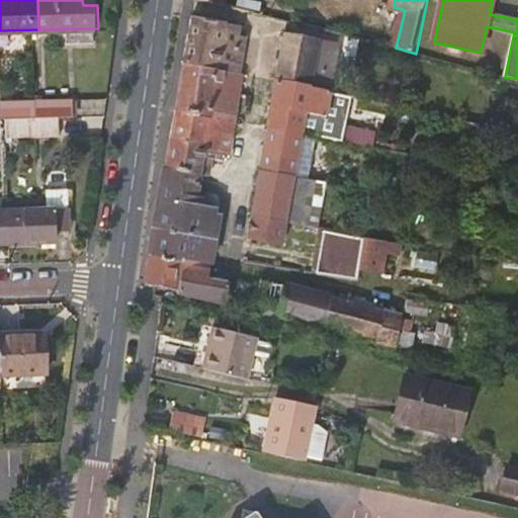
[(229,23),(195,17),(186,66),(221,72),(225,53),(236,54),(238,40),(227,37),(229,23)]
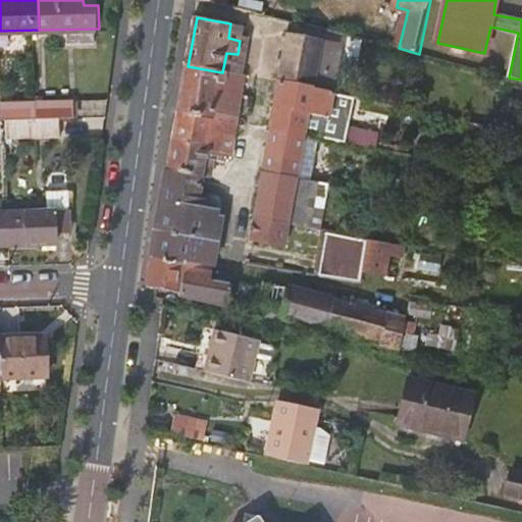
[(244,25),(230,23),(228,38),(240,41),(238,54),(226,53),(222,72),(244,76),(250,39),(242,37),(244,25)]
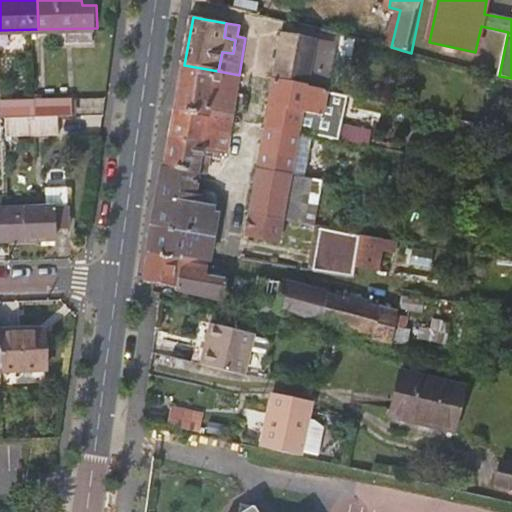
[(283,33),(280,54),(275,78),(321,88),(321,80),(312,79),(319,41),(283,33)]
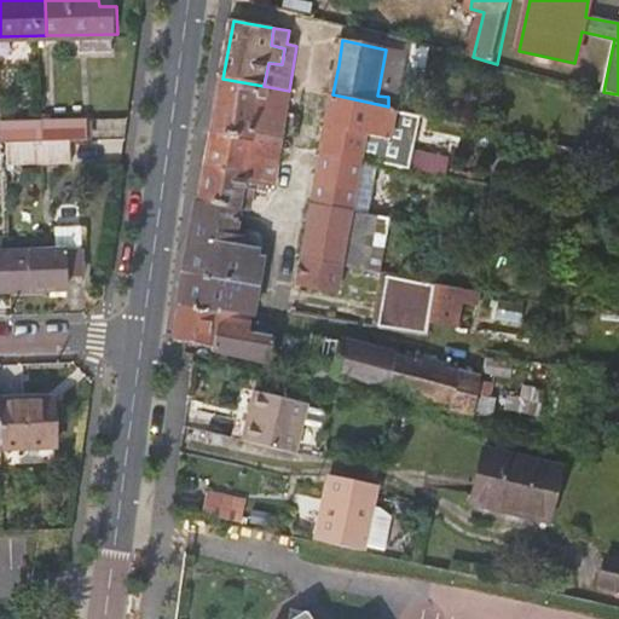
[(264,86),(223,79),(213,134),(232,138),(254,142),(256,134),(284,139),(294,92),(289,91),(264,86)]
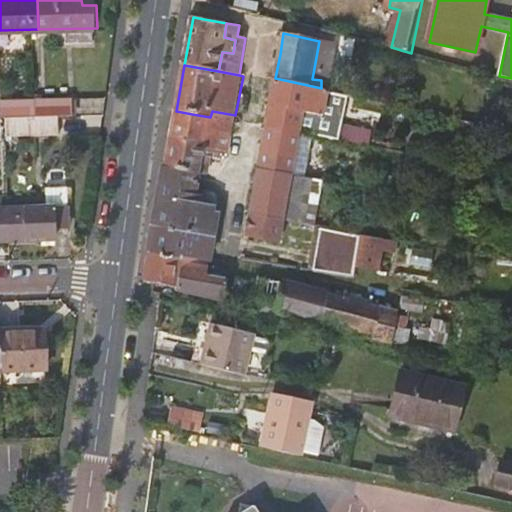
[(321,88),(275,78),(271,104),(307,111),(316,113),(324,114),(329,90),(321,88)]
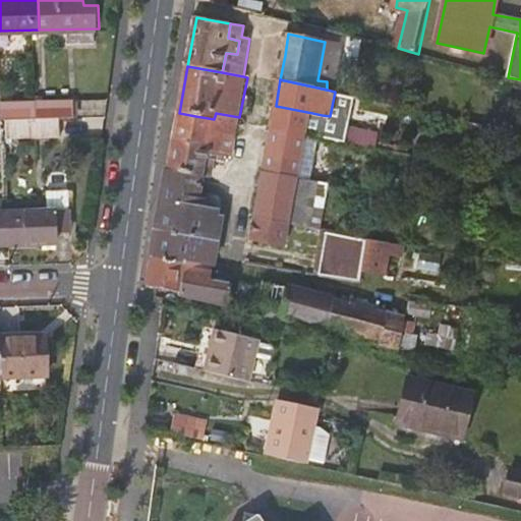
[(363,107),(365,99),(345,95),(342,107),(354,110),(355,106),(363,107)]
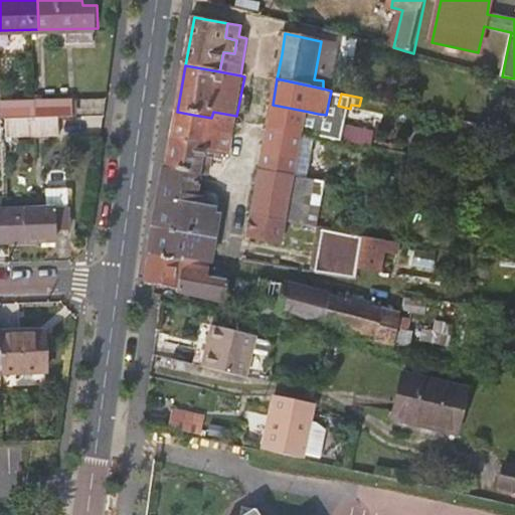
[(60,116),(73,115),(72,100),(39,101),(39,116),(60,116)]
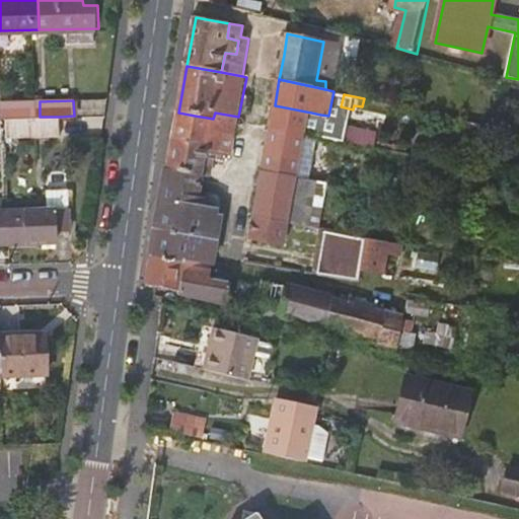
[(6,101),(6,118),(9,118),(40,117),(40,101),(6,101)]
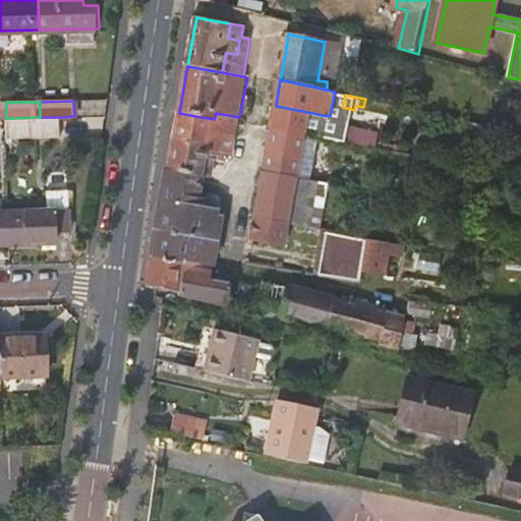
[(276,106),(272,127),(308,135),(312,113),(276,106)]
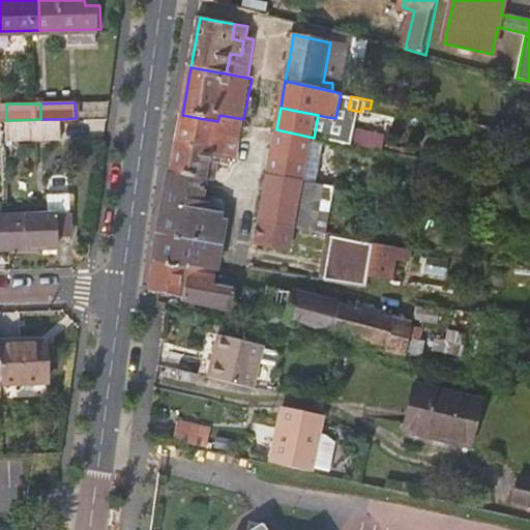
[(182,115),(177,144),(194,147),(199,118),(182,115)]
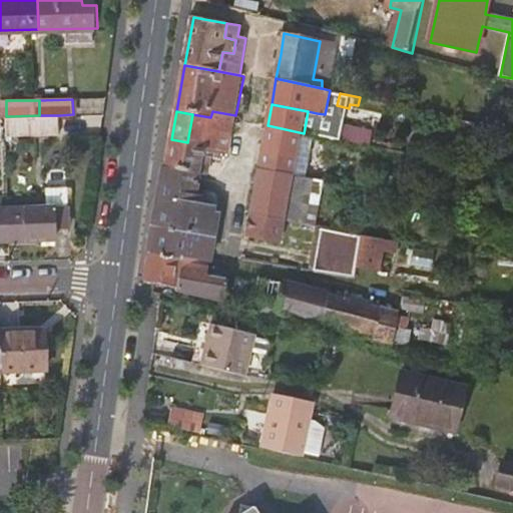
[(212,111),(210,117),(208,130),(232,135),(235,115),(212,111)]
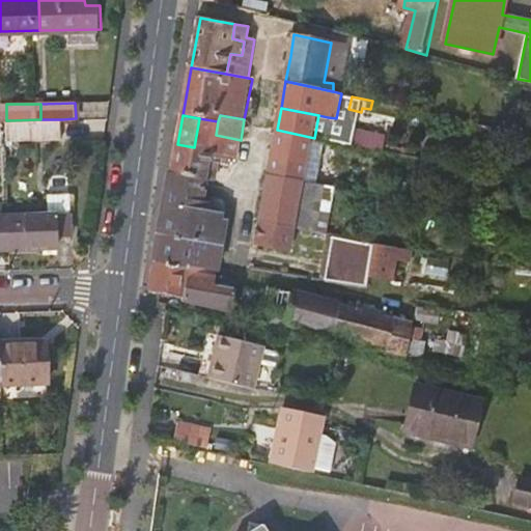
[(336,118),(328,117),(324,140),(332,141),(336,118)]
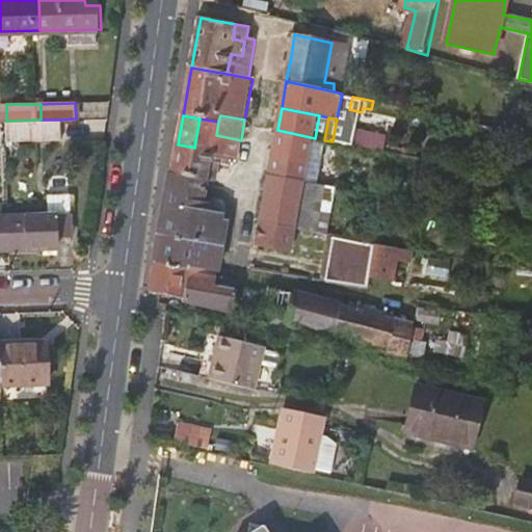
[(200,118),(194,148),(213,151),(212,157),(237,162),(241,140),(216,135),(218,122),(200,118)]
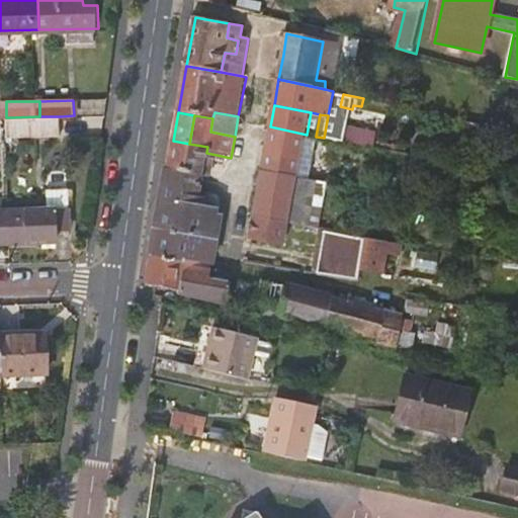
[(61,136),(61,116),(39,116),(9,117),(10,137),(61,136)]
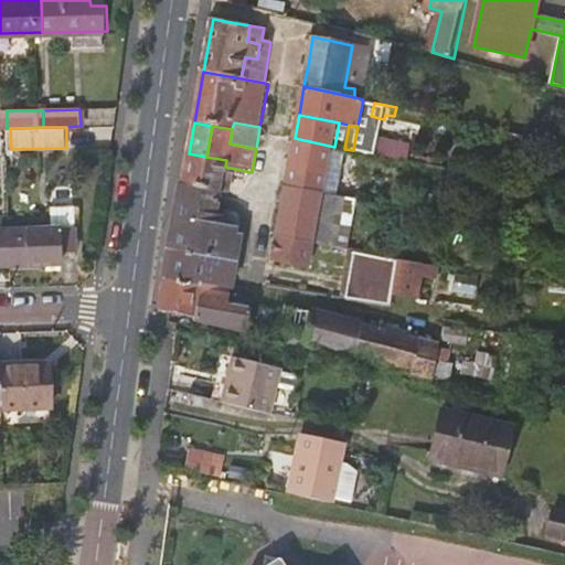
[(295,138),(286,188),(336,196),(344,149),(334,147),(295,138)]
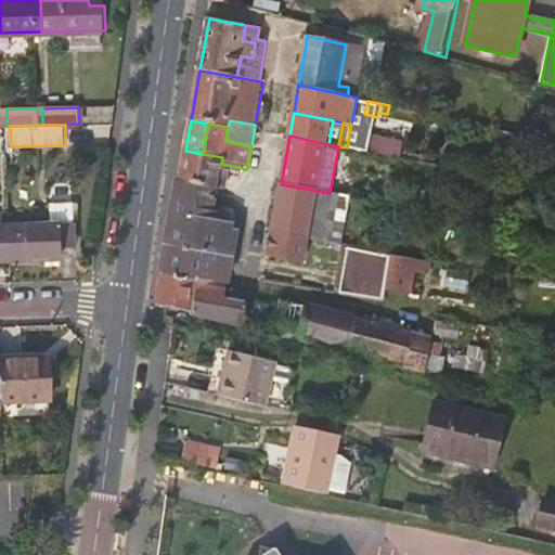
[(185,151),(180,181),(218,188),(220,170),(221,164),(222,157),(203,154),(185,151)]
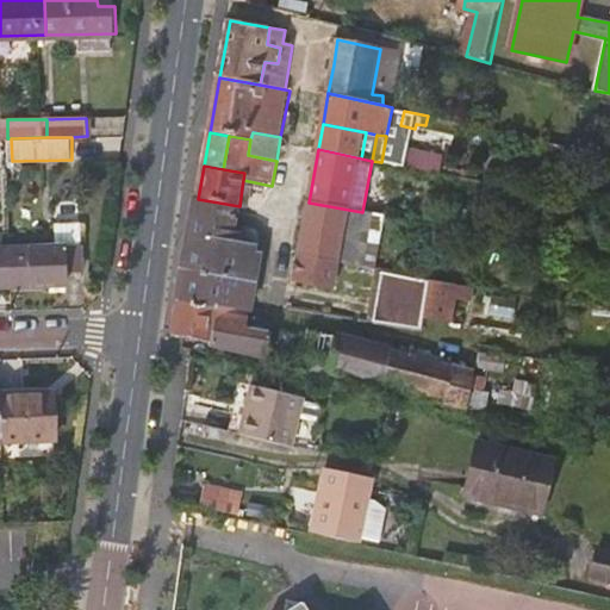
[(242,187),(240,206),(248,207),(250,188),(242,187)]
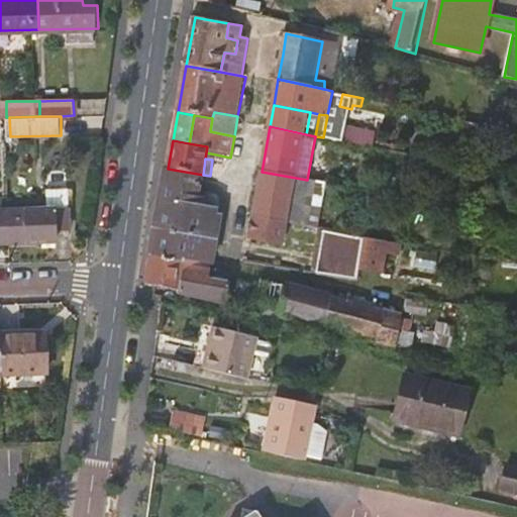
[(203,175),(168,169),(157,228),(217,240),(221,216),(216,214),(217,209),(207,207),(208,194),(200,193),(203,175)]
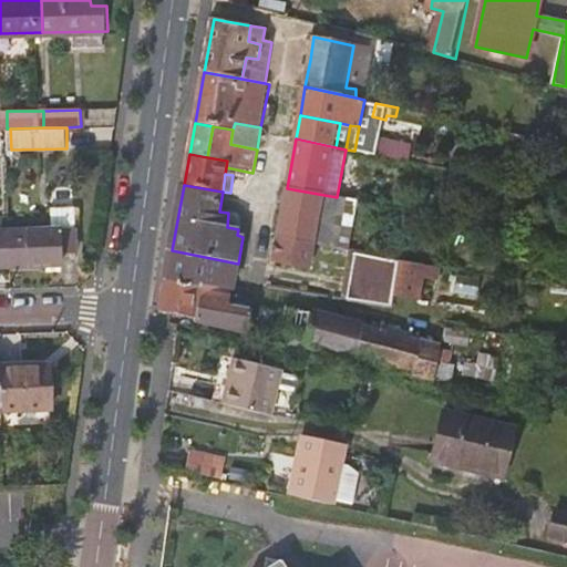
[(278,238),(316,245),(339,249),(346,217),(354,218),(357,202),(337,197),(287,188),(278,238)]
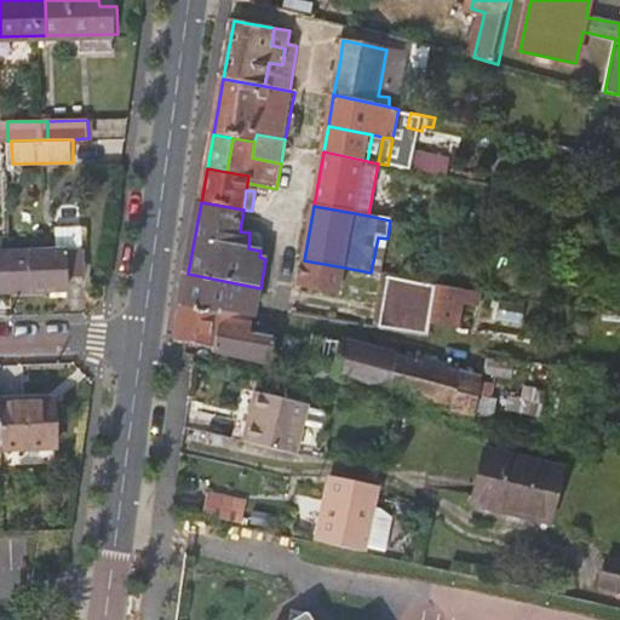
[(16,250),(17,290),(72,288),(70,274),(87,274),(87,233),(59,234),(61,248),(16,250)]
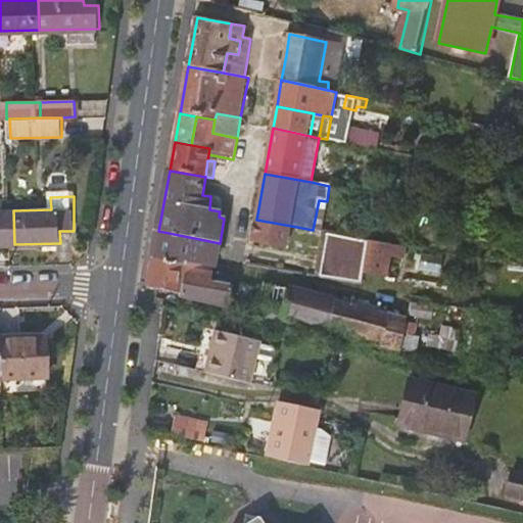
[(0,244),(14,244),(13,210),(0,209),(0,244)]
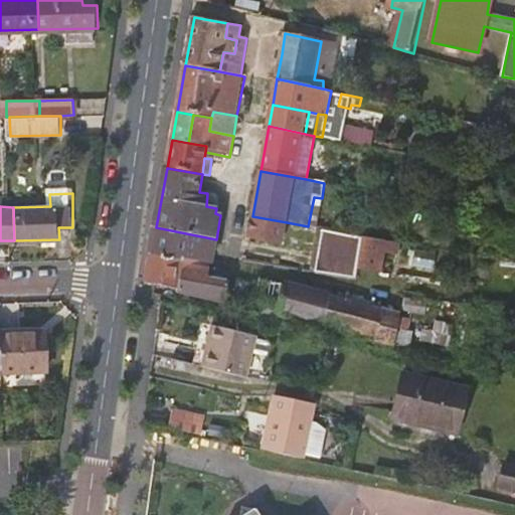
[(252,216),(248,236),(284,242),(287,222),(252,216)]
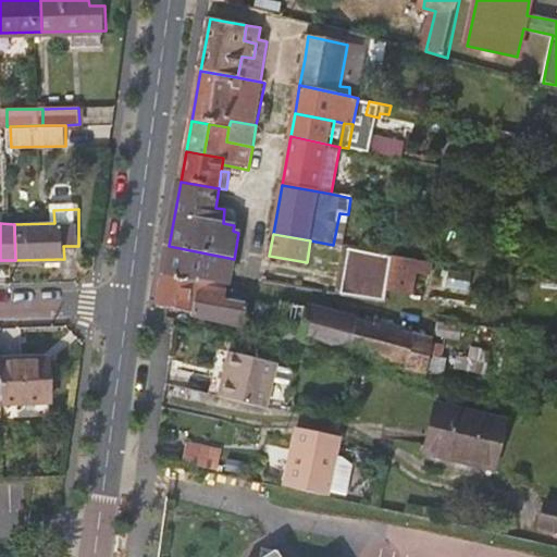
[(234,259),(169,246),(164,273),(229,287),(234,259)]
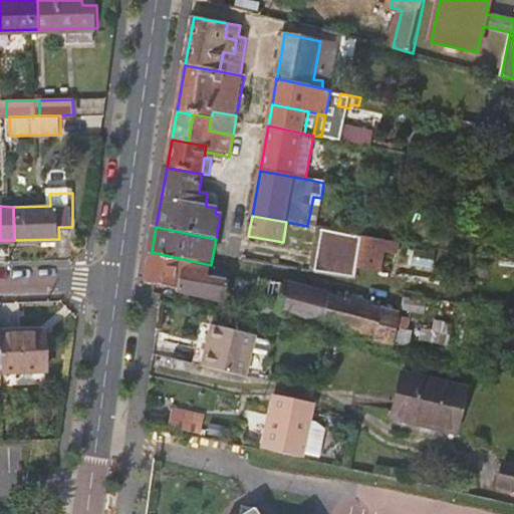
[(380,272),(399,276),(404,243),(386,240),(380,272)]
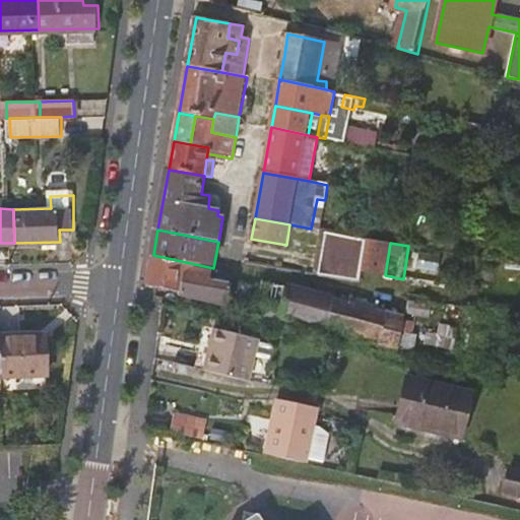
[(213,268),(153,255),(148,284),(228,305),(233,283),(212,278),(213,268)]
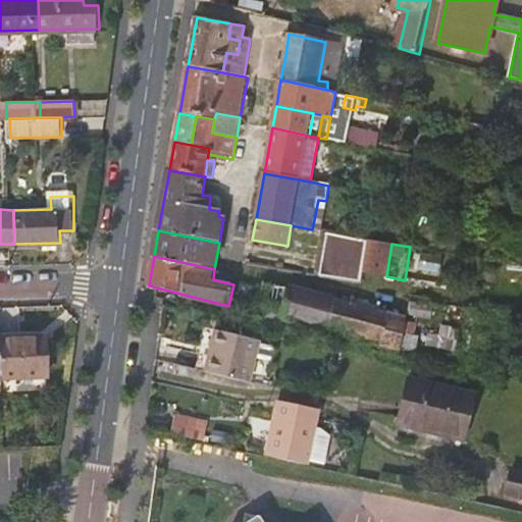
[(258,314),(286,321),(289,317),(331,328),(336,300),(290,288),(262,285),(258,314)]
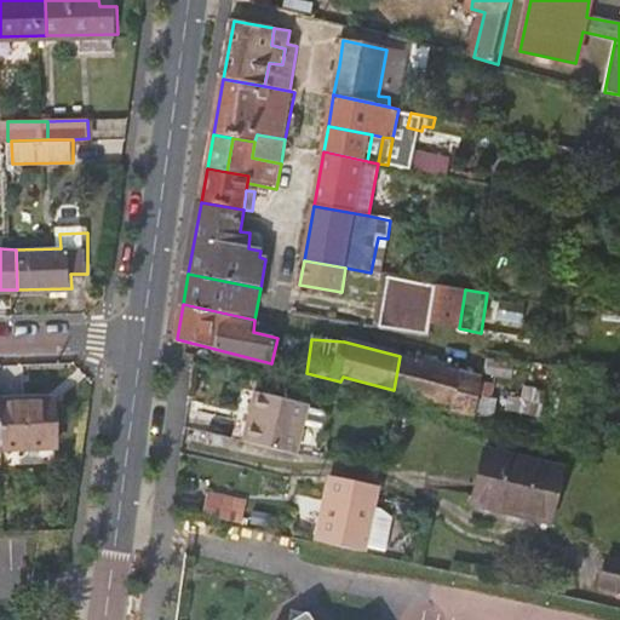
[(400,356),(394,390),(452,406),(452,411),(475,415),(478,395),(489,397),(492,384),(480,382),(481,378),(400,356)]
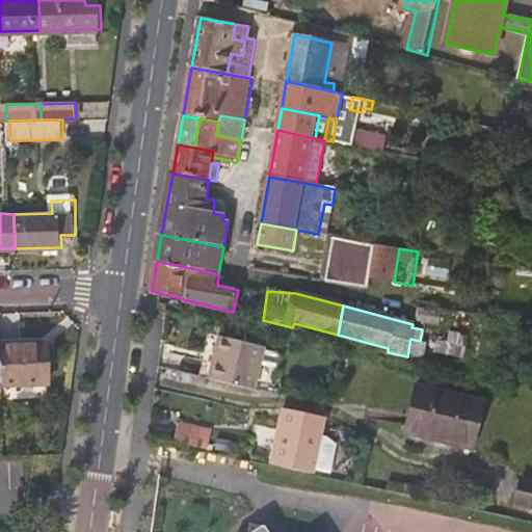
[(449,343),(463,346),(466,336),(451,333),(449,343)]
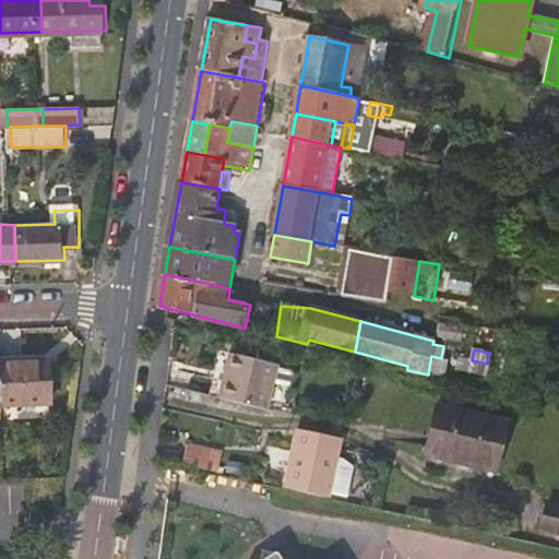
[(227,382),(224,400),(272,411),(282,366),(219,351),(213,379),(221,381),(227,382)]
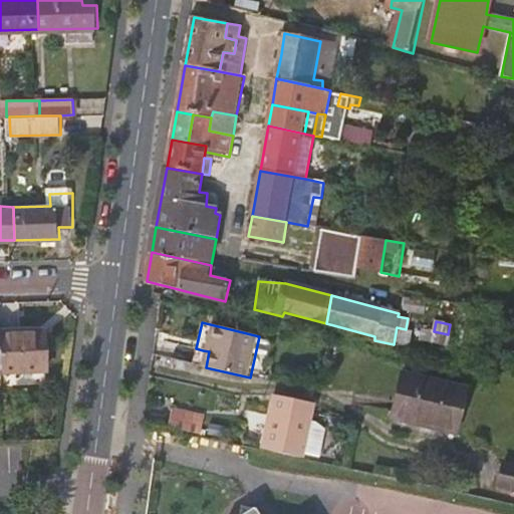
[(0,330),(0,344),(0,369),(0,371),(47,370),(46,331),(0,330)]
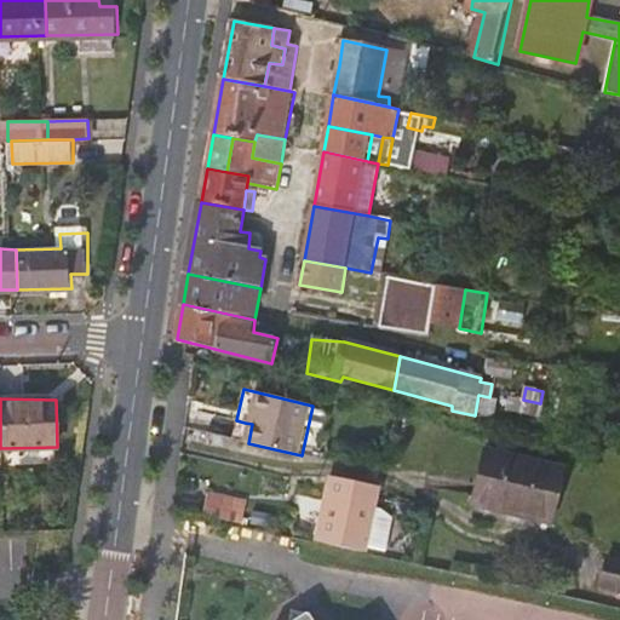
[(245,423),(241,441),(248,443),(252,424),(245,423)]
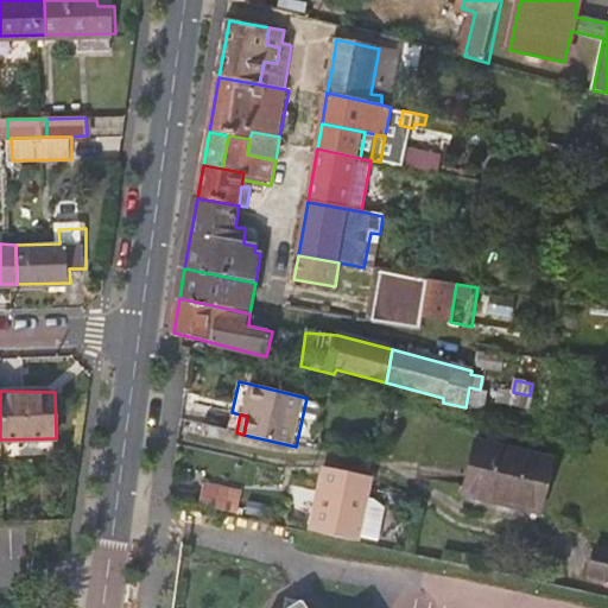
[(539,513),(551,460),(476,442),(463,494),(539,513)]
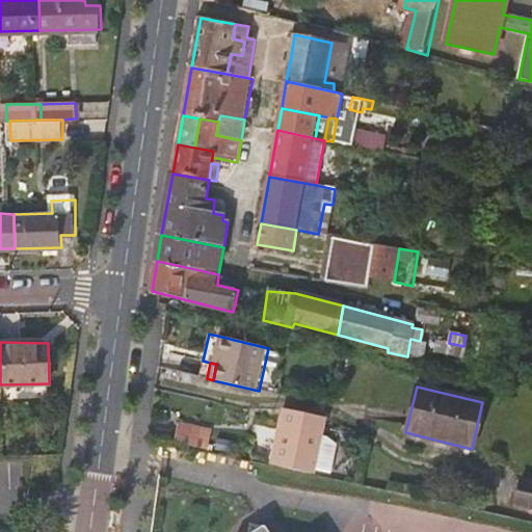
[(323,442),(327,420),(287,409),(276,459),(339,473),(344,446),(323,442)]
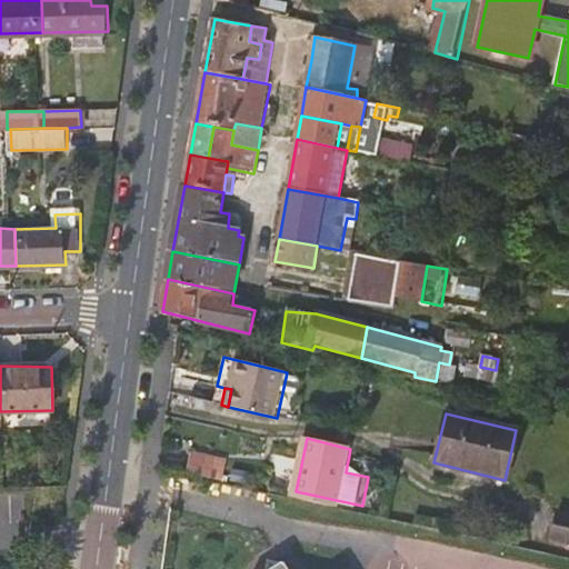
[(193,476),(233,485),(238,463),(199,455),(193,476)]
